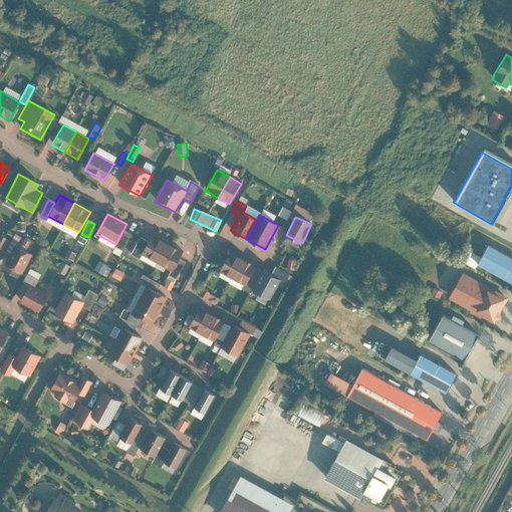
[(131,235),(122,231),(115,244),(113,247),(121,252),(131,235)]
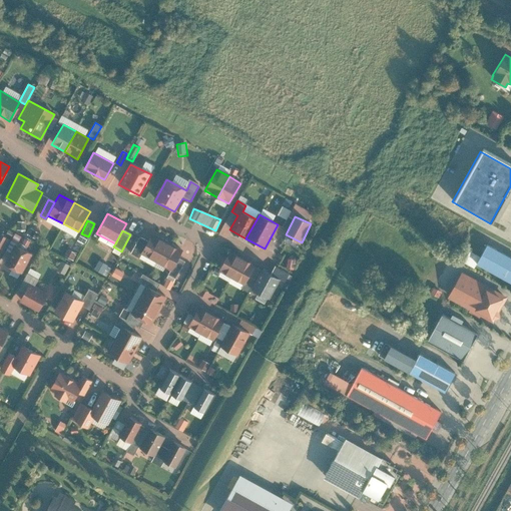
[(13,247),(20,236),(14,233),(7,244),(13,247)]
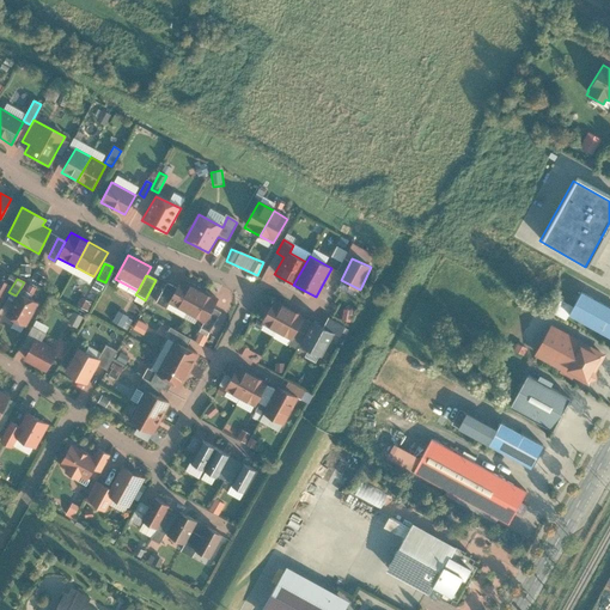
[(187,313),(200,290),(182,279),(176,290),(168,304),(187,313)]
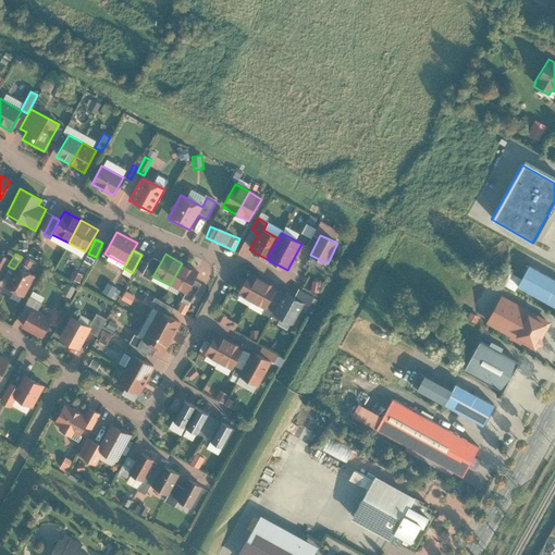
[(0,275),(9,261),(0,257),(0,275)]
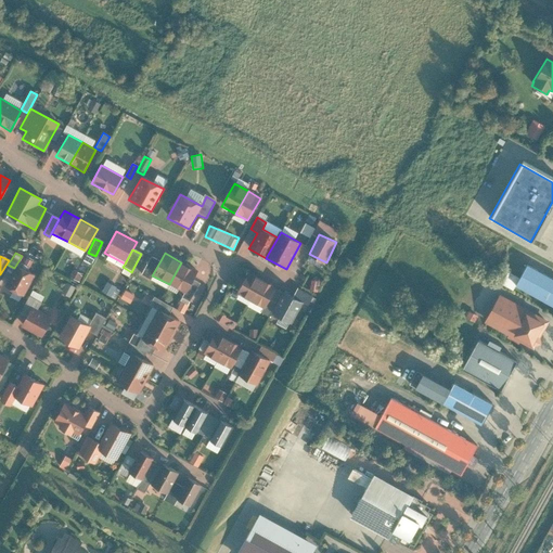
[(152,275),(159,262),(151,257),(141,274),(150,280),(152,275)]
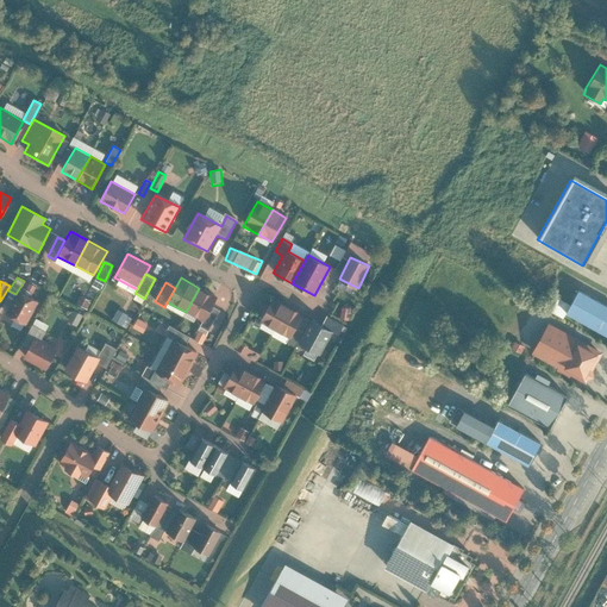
[(202,321),(211,307),(216,296),(199,288),(186,312),(202,321)]
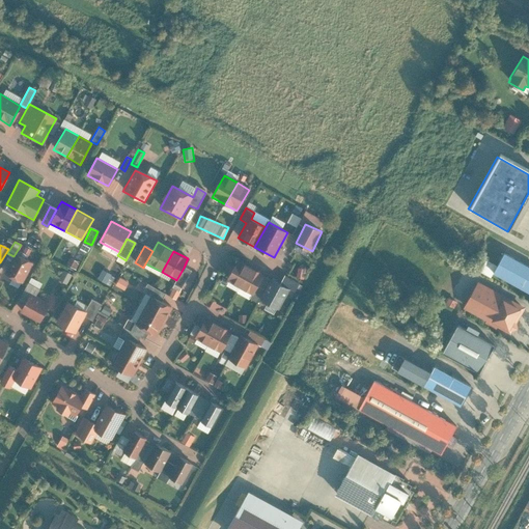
[(22,284),(32,263),(16,254),(4,275),(22,284)]
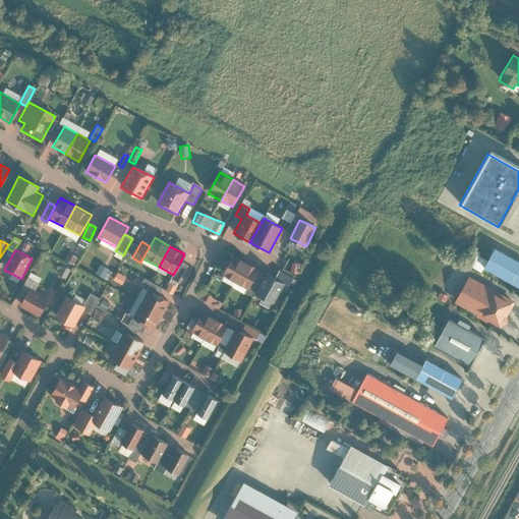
[(518,288),(518,263),(494,249),(482,269),(518,289),(518,288)]
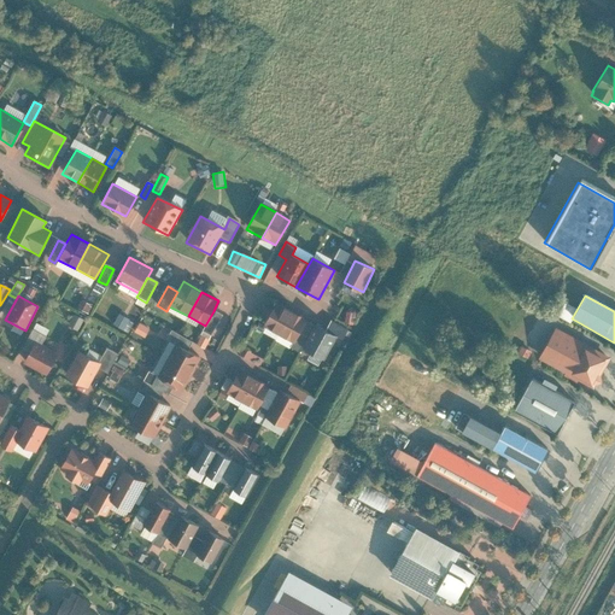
[(78,308),(88,314),(92,306),(82,300),(78,308)]
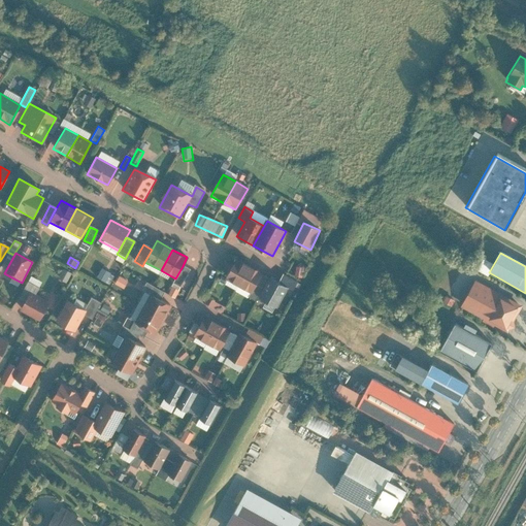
[(238,286),(250,266),(236,259),(225,278),(238,286)]
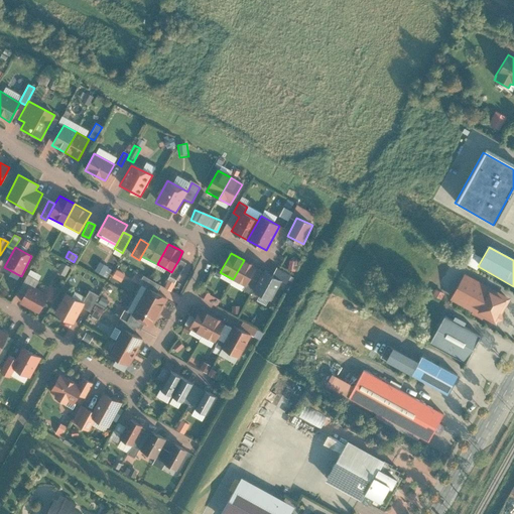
[(176,280),(184,263),(178,260),(171,272),(169,276),(176,280)]
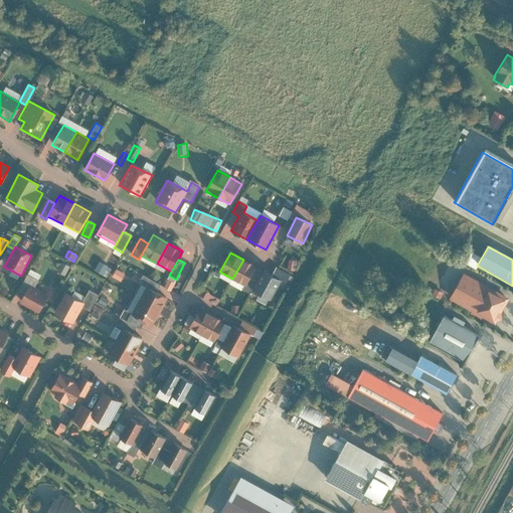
[(244,286),(255,267),(243,260),(232,279),(244,286)]
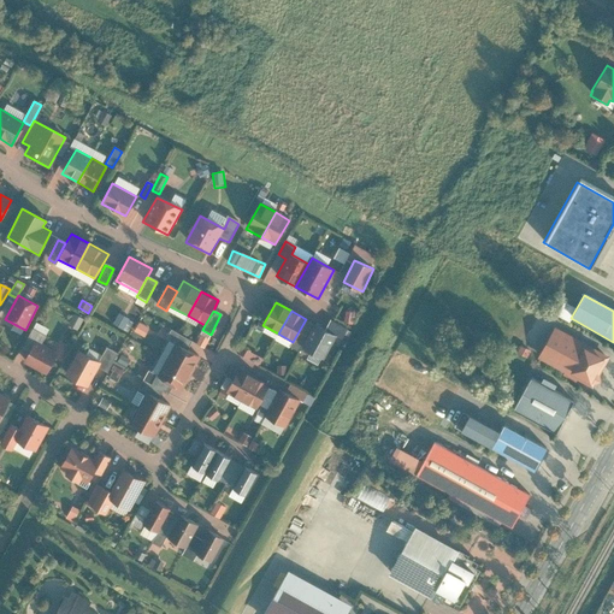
[(75,314),(69,325),(77,330),(83,319),(75,314)]
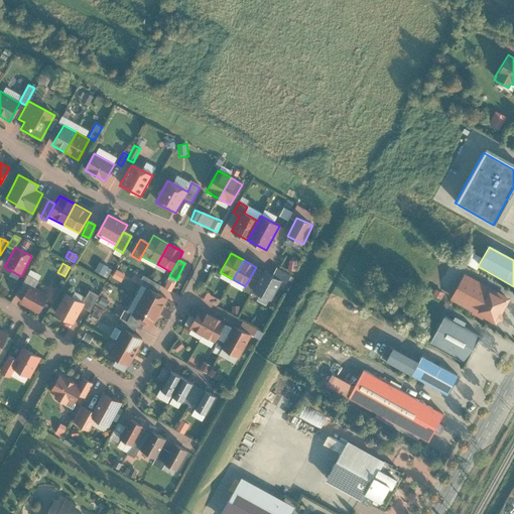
[(99,275),(108,272),(105,263),(96,265),(99,275)]
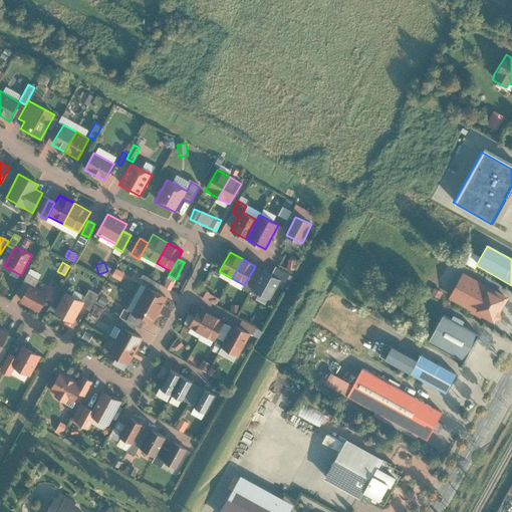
[(114,269),(112,278),(121,280),(123,272),(114,269)]
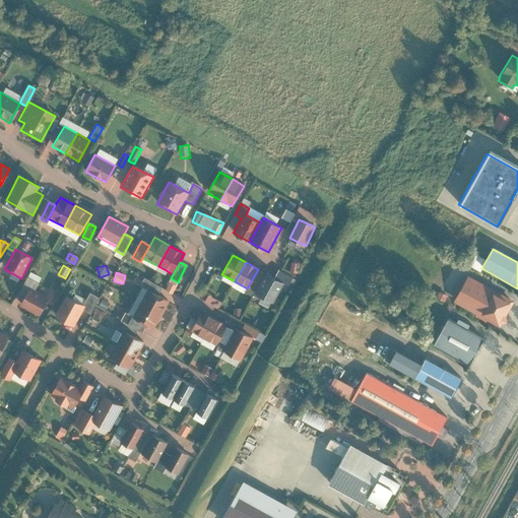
[(37,276),(30,273),(24,284),(30,287),(37,276)]
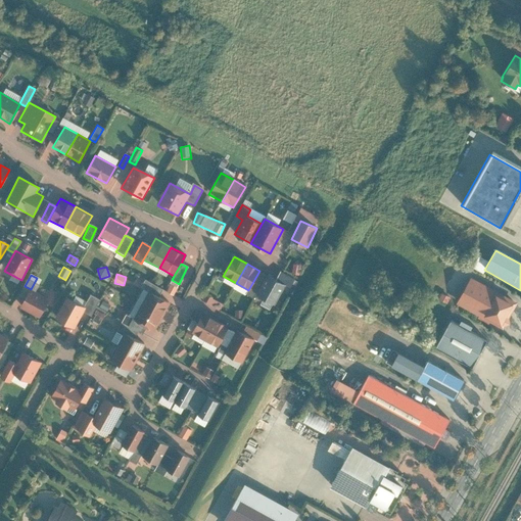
[(275,305),(286,286),(267,275),(255,294),(275,305)]
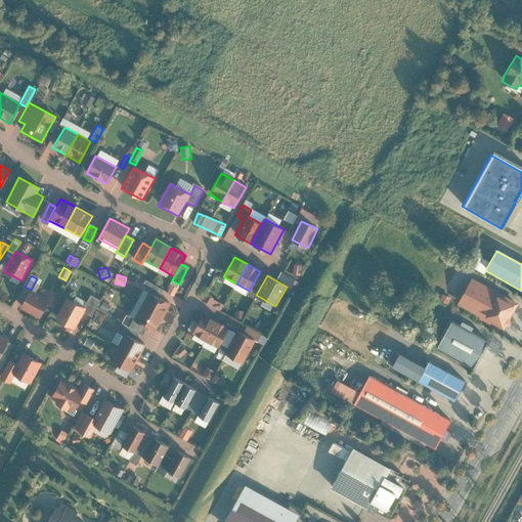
[(517,304),(471,279),(457,305),(503,332),(517,304)]
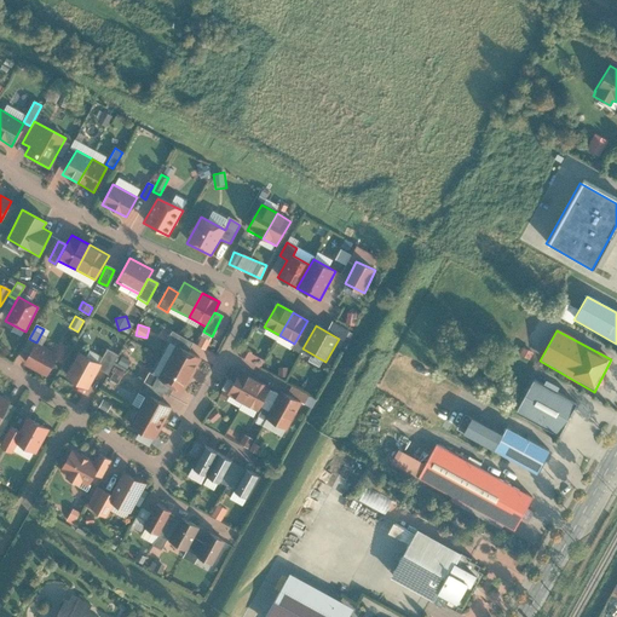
[(177,346),(188,352),(192,344),(172,333),(166,341),(177,346)]
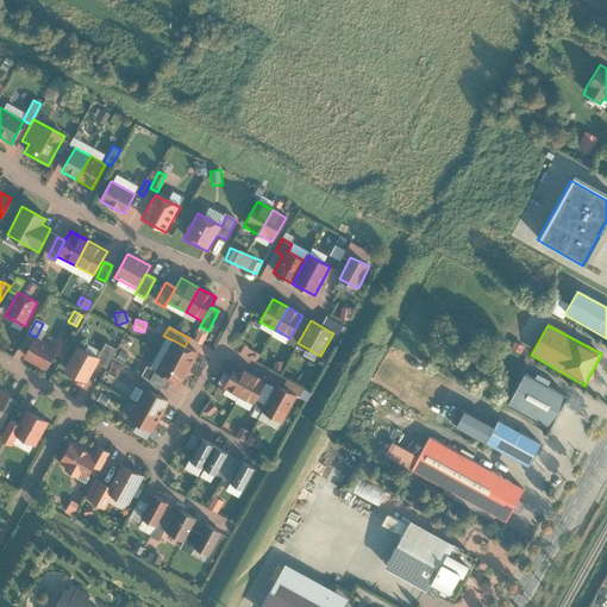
[(202,344),(207,335),(199,331),(194,340),(202,344)]
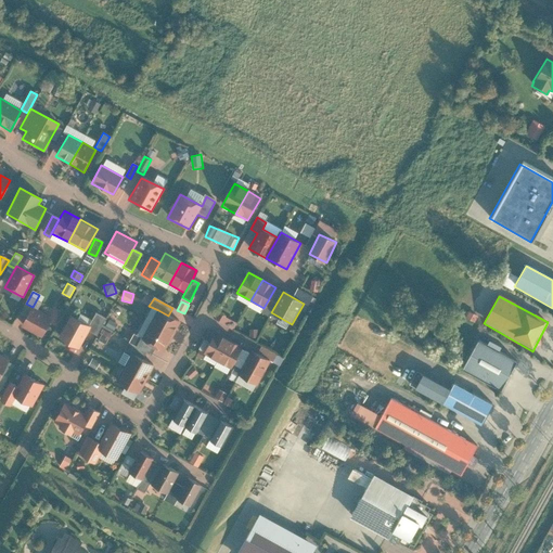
[(40,337),(50,319),(30,308),(21,326),(40,337)]
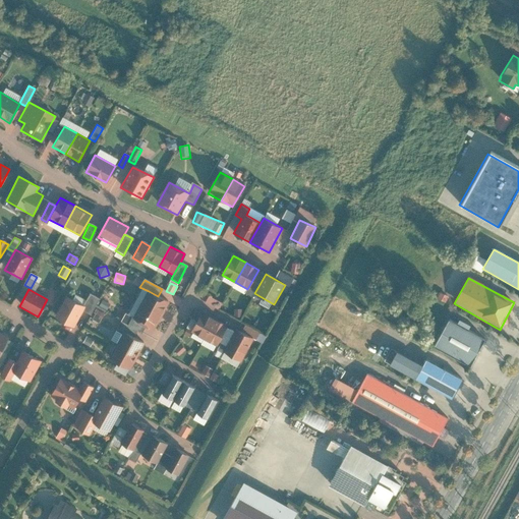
[(161,316),(169,302),(158,296),(149,291),(140,306),(161,316)]
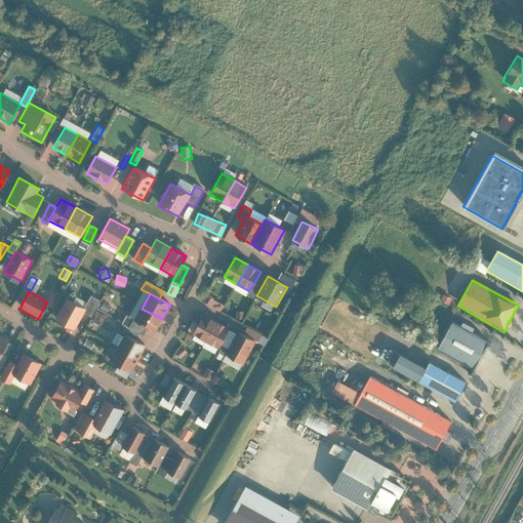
[(68,300),(56,321),(74,330),(83,315),(90,318),(99,302),(90,297),(84,309),(68,300)]
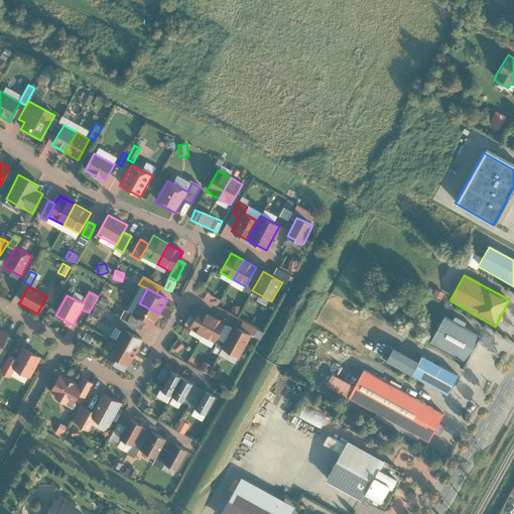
[(217,305),(220,299),(207,292),(204,298),(217,305)]
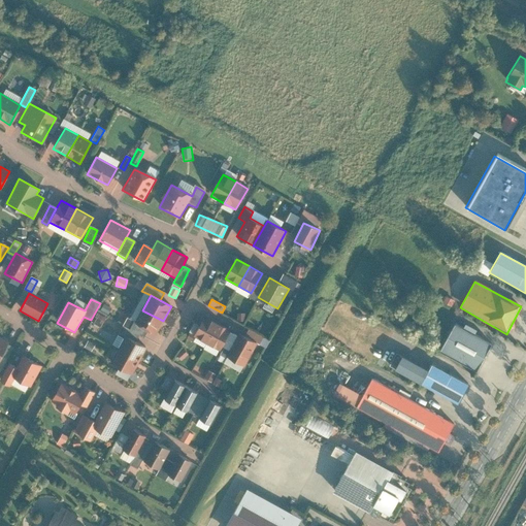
[(104,303),(99,311),(100,311),(94,323),(100,327),(111,308),(104,303)]
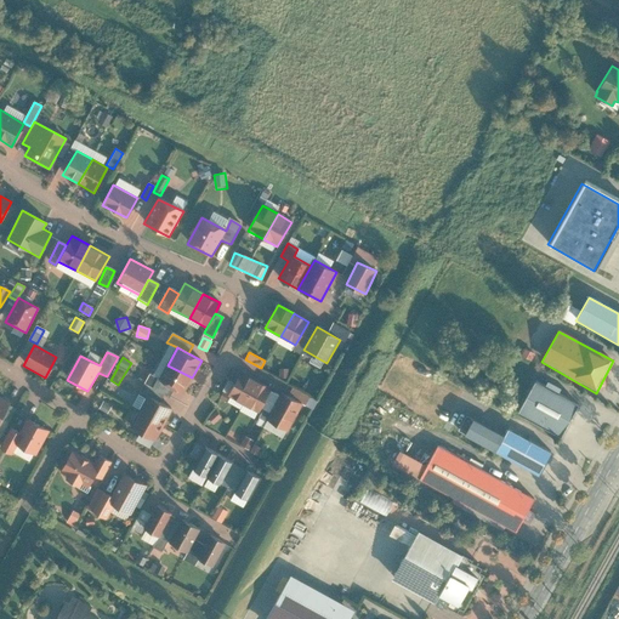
[(192,378),(168,365),(158,380),(170,386),(182,393),(192,378)]
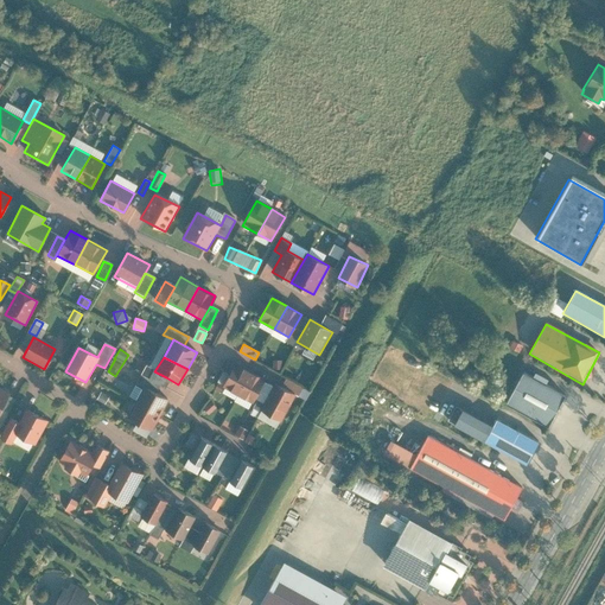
[(237,396),(252,373),(235,363),(222,388),(237,396)]
